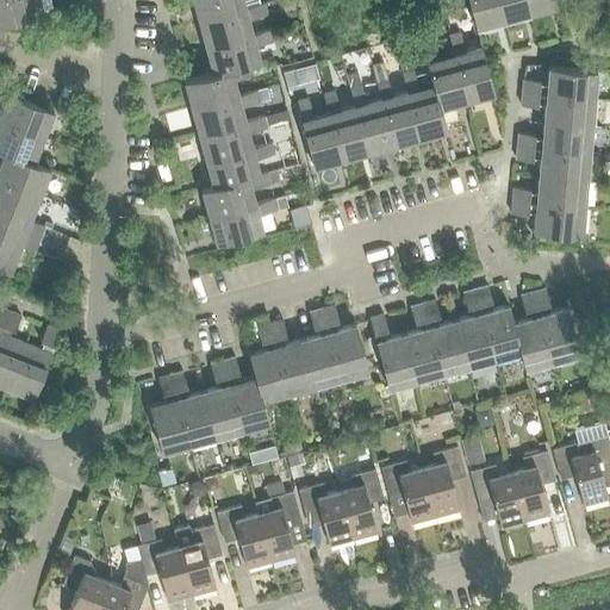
[(0,0),(0,22),(36,13),(32,0),(0,0)]
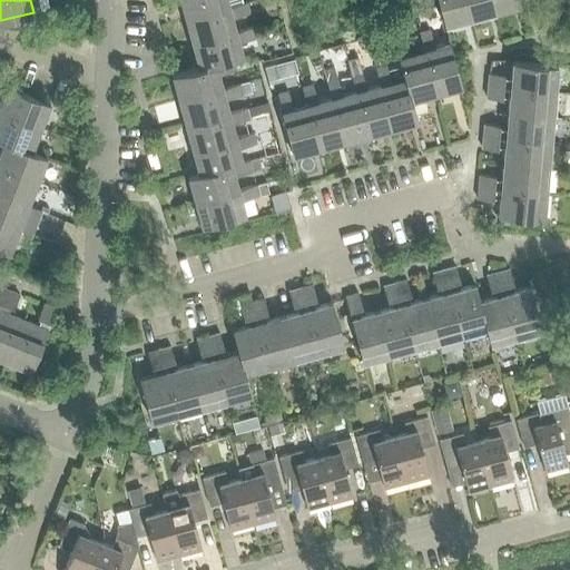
[(179,0),(185,19),(229,8),(226,0),(179,0)]
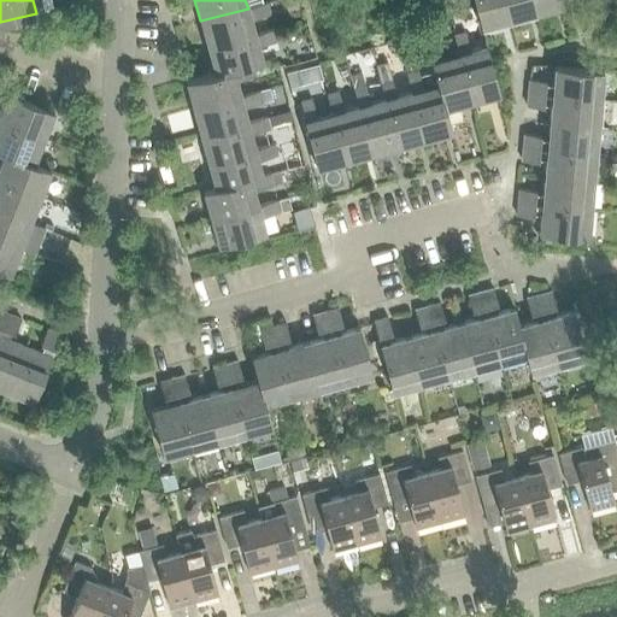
[(300,0),(277,0),(276,0),(278,11),(301,5),(300,0)]
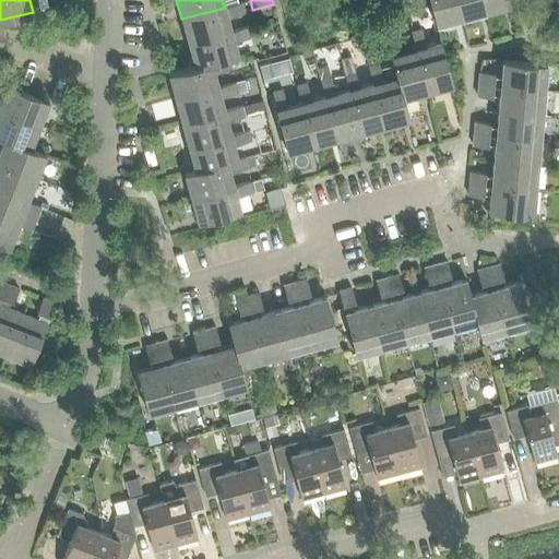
[(428,0),(436,25),(461,19),(455,0),(428,0)]
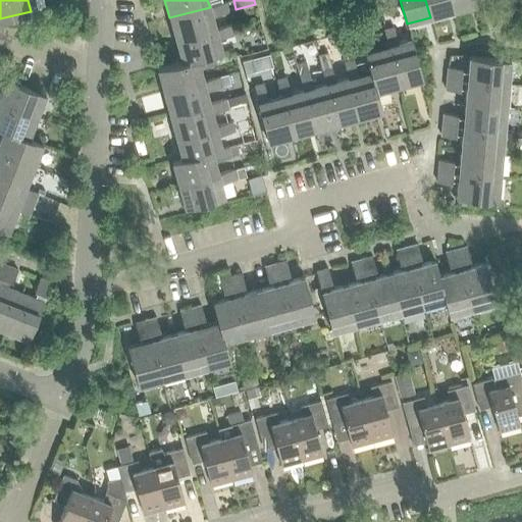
[(425,0),(430,17),(453,11),(450,0),(425,0)]
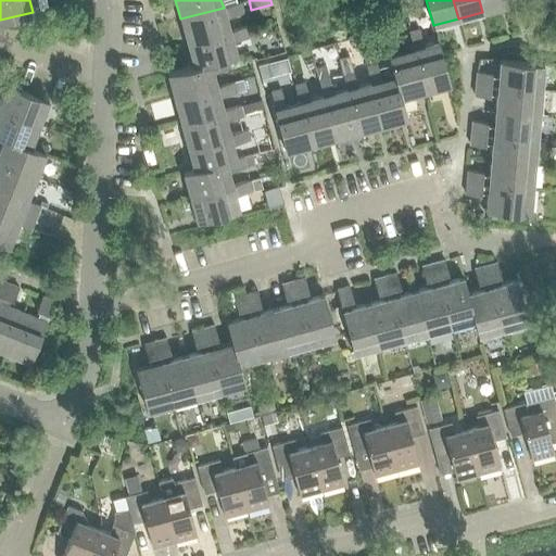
[(479,0),(482,12),(507,5),(505,0),(479,0)]
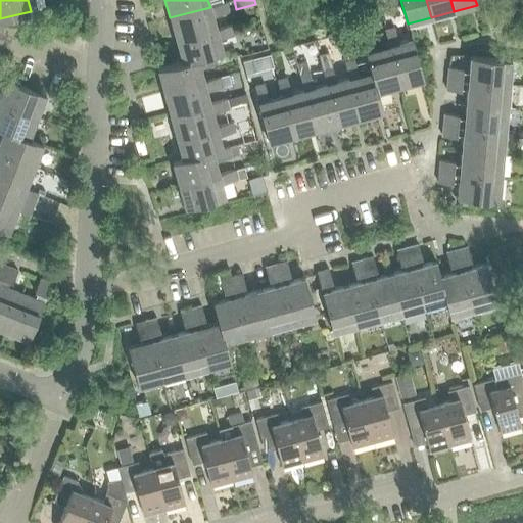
[(170,17),(176,40),(216,30),(212,16),(229,12),(226,3),(210,7),(170,17)]
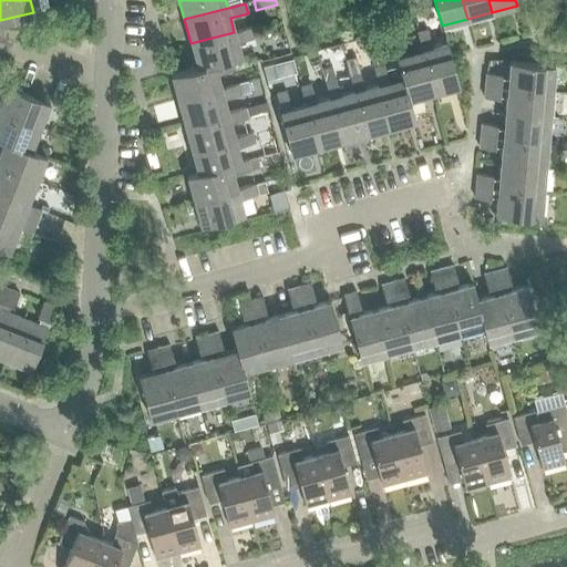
[(23,33),(34,30),(31,19),(20,22),(23,33)]
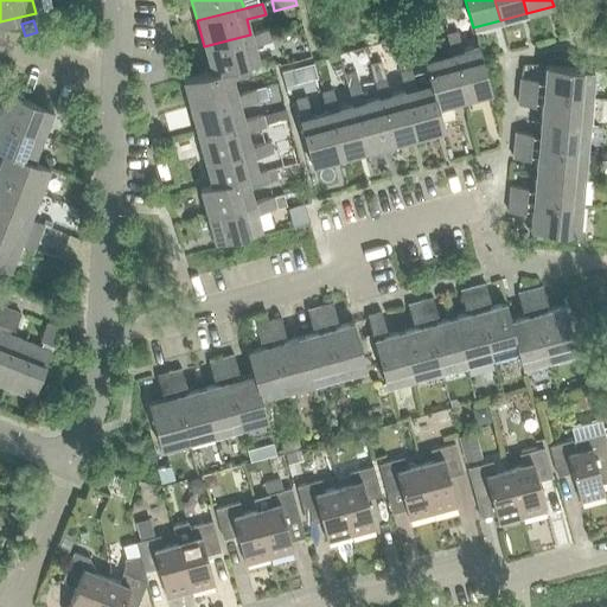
[(425,27),(416,30),(417,34),(420,42),(428,39),(425,27)]
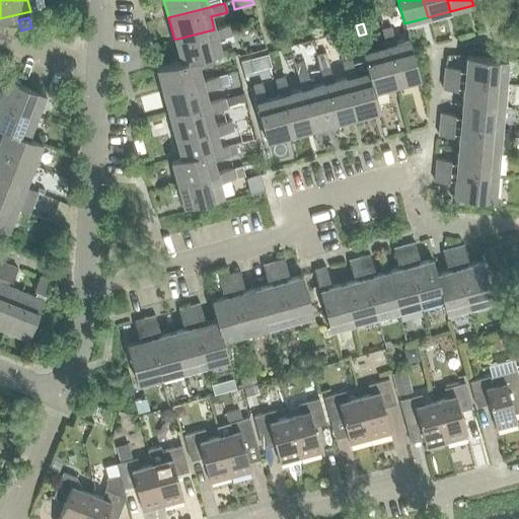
[(174,40),(180,62),(212,54),(212,55),(221,52),(217,39),(233,34),(230,24),(214,29),(174,40)]
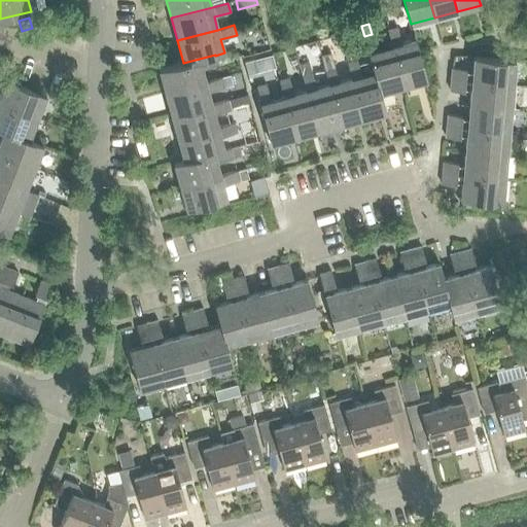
[(426,80),(418,51),(415,40),(401,43),(397,27),(387,30),(391,46),(402,86),(426,80)]
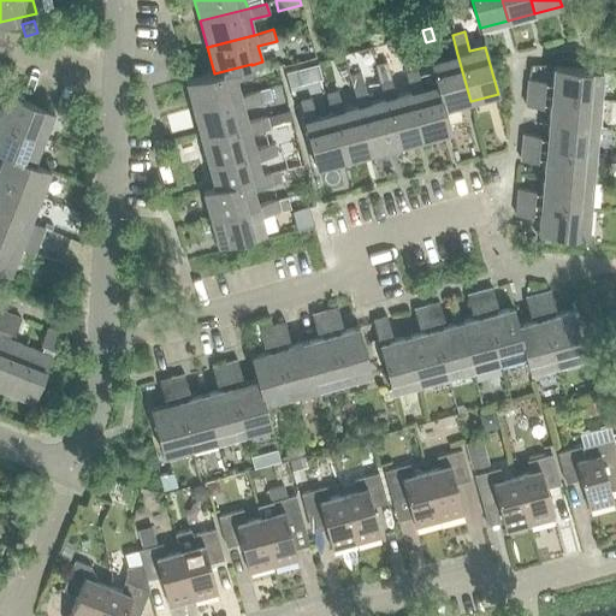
[(430,61),(437,84),(444,108),(471,101),(457,54),(443,58),(438,39),(434,40),(426,42),(431,61),(430,61)]
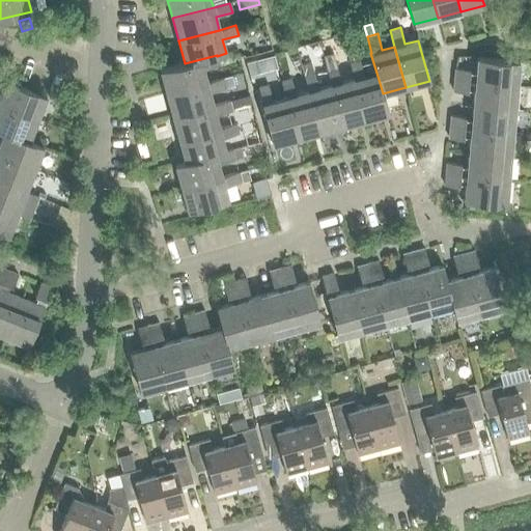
[(356,48),(345,51),(350,63),(359,60),(356,48)]
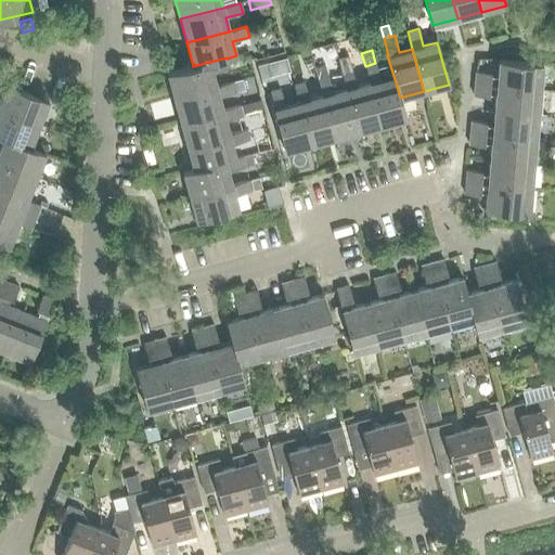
[(341,72),(346,89),(358,131),(382,125),(370,82),(356,87),(351,69),(348,55),(337,59),(341,72)]
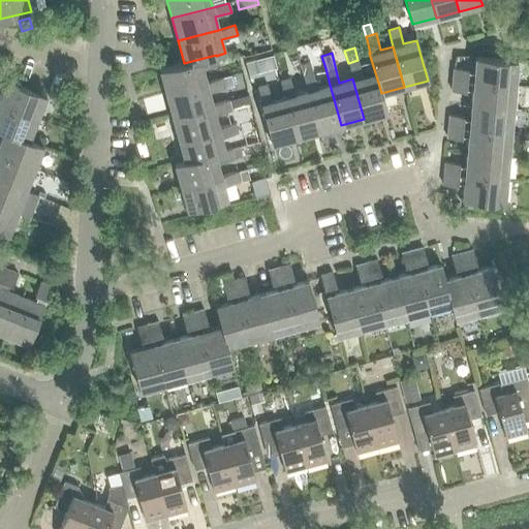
[(184,63),(164,68),(159,69),(165,93),(206,82),(203,69),(219,65),(216,56),(216,55),(184,63)]
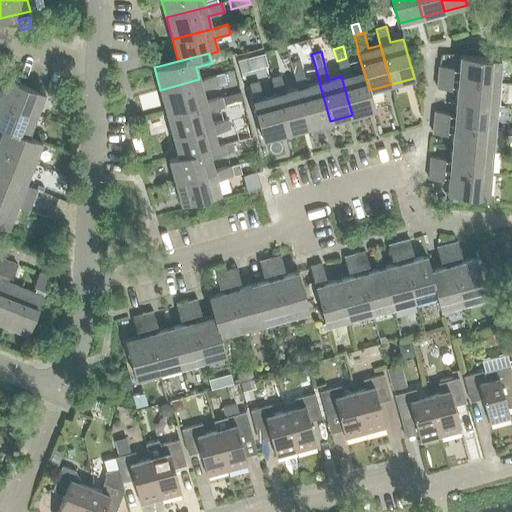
[(457,79),(498,82),(500,59),(499,59),(459,55),(459,56),(457,79)]
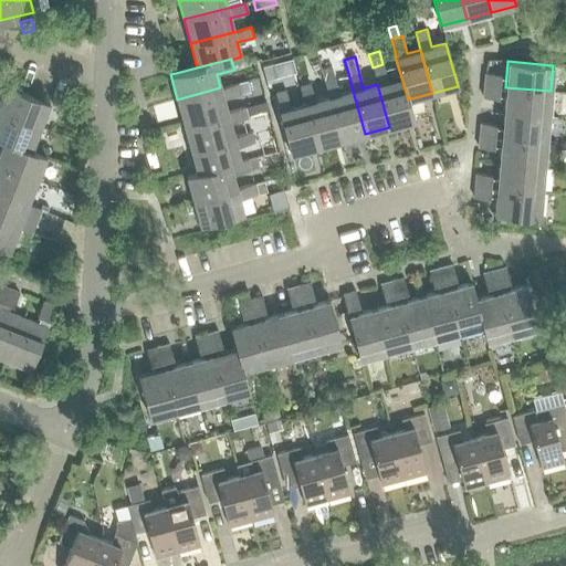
[(373,67),(377,84),(389,127),(415,121),(408,100),(401,77),(388,82),(383,64),(373,67)]
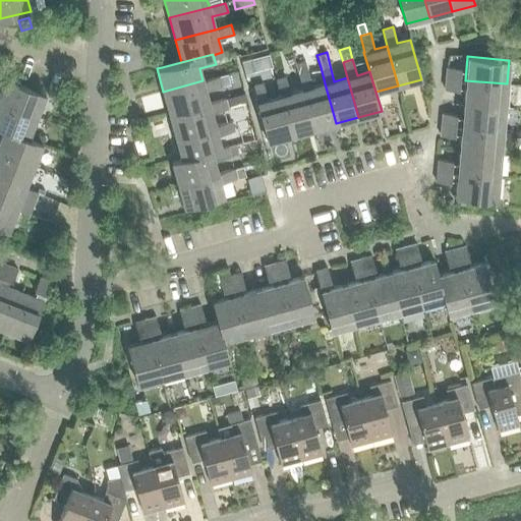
[(304,61),(295,63),(298,73),(307,71),(304,61)]
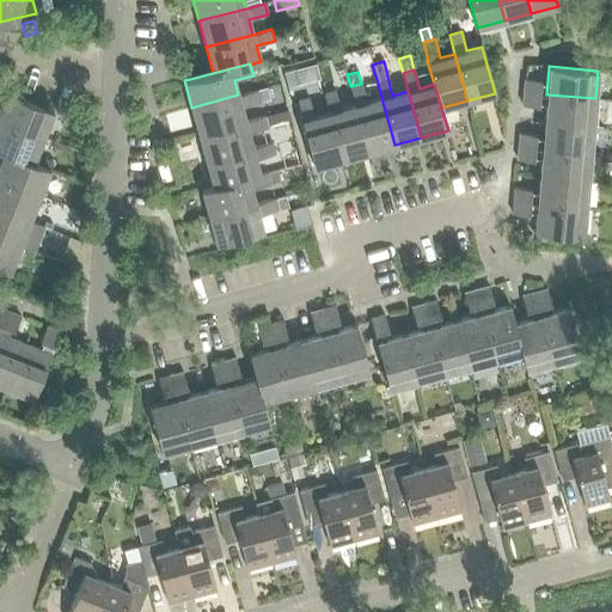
[(540,80),(525,79),(524,92),(539,93),(540,80)]
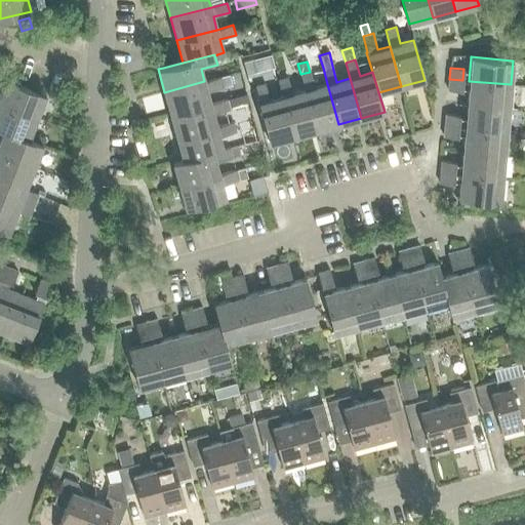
[(300,74),(305,90),(316,130),(338,124),(327,84),(315,88),(310,72),(300,74)]
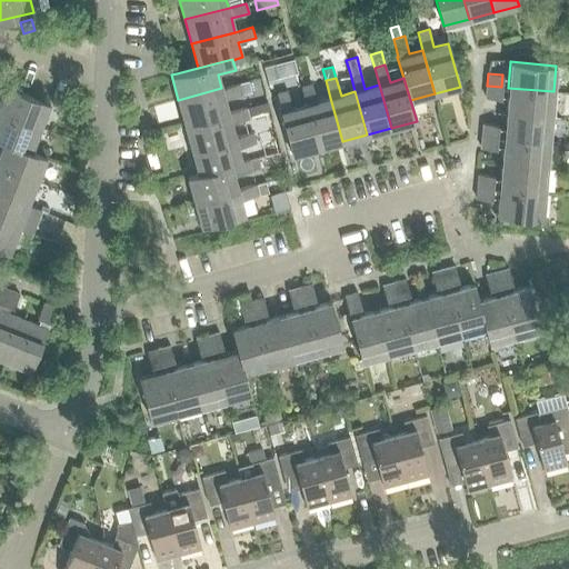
[(248,81),(239,83),(242,95),(251,91),(248,81)]
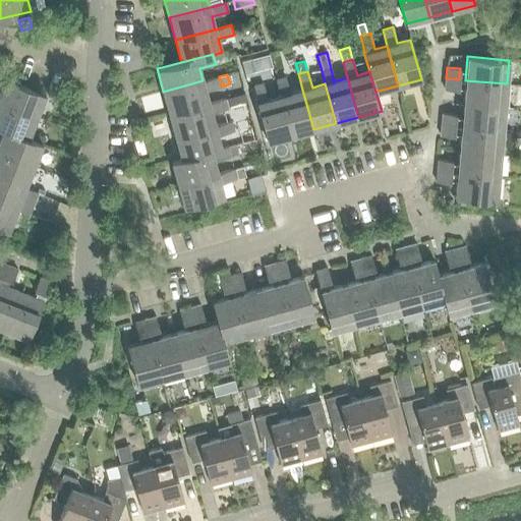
[(163,92),(169,114),(209,103),(206,91),(222,87),(219,76),(203,80),(163,92)]
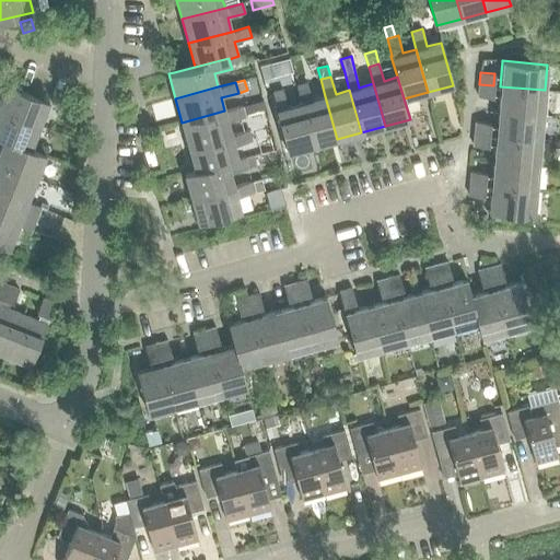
[(296,85),(301,103),(313,146),(337,139),(325,96),(311,101),(306,83),(296,85)]
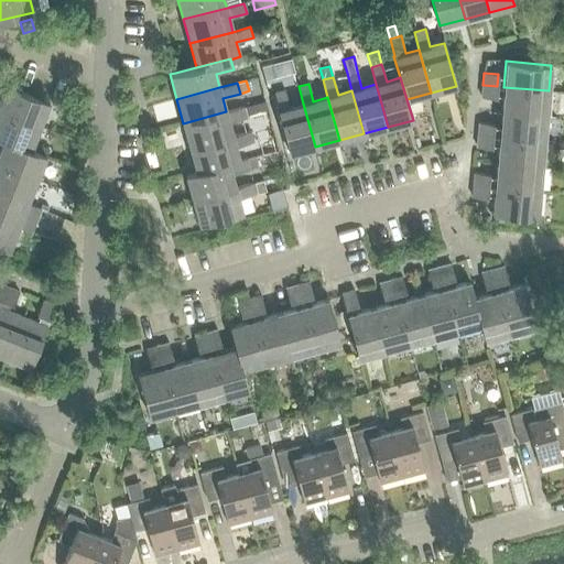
[(497,86),(483,85),(481,97),(496,98),(497,86)]
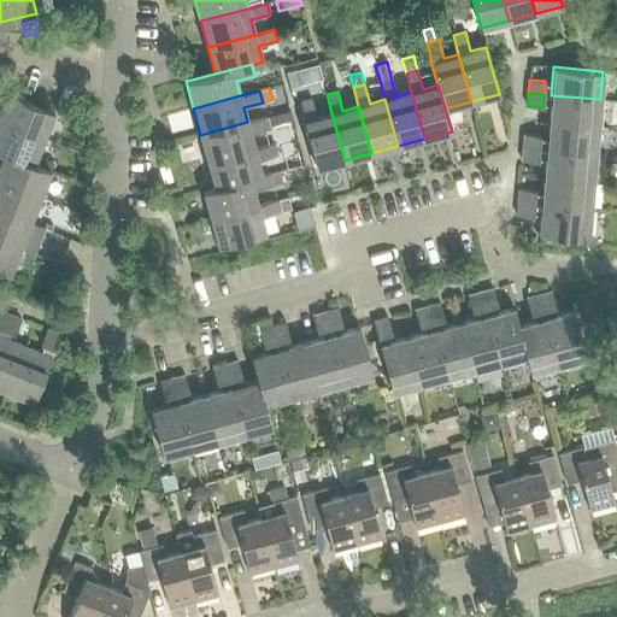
[(7,94),(0,112),(0,121),(43,137),(53,112),(53,111),(7,94)]
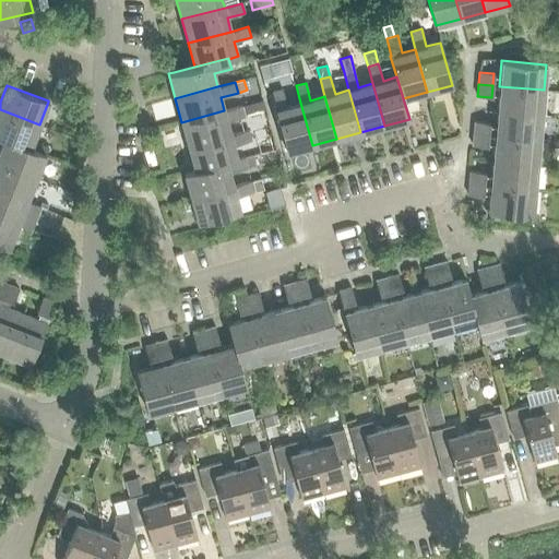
[(497,110),(542,115),(544,90),(499,86),(497,110)]
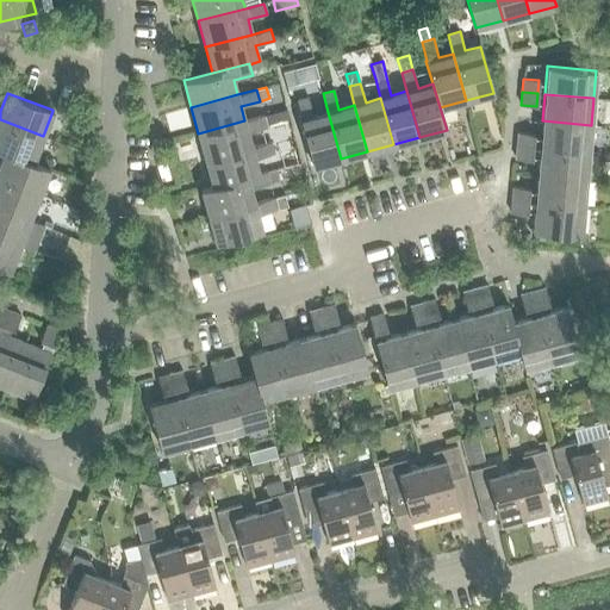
[(307,98),(297,100),(302,119),(300,119),(313,167),(341,159),(328,112),(312,117),(307,98)]
